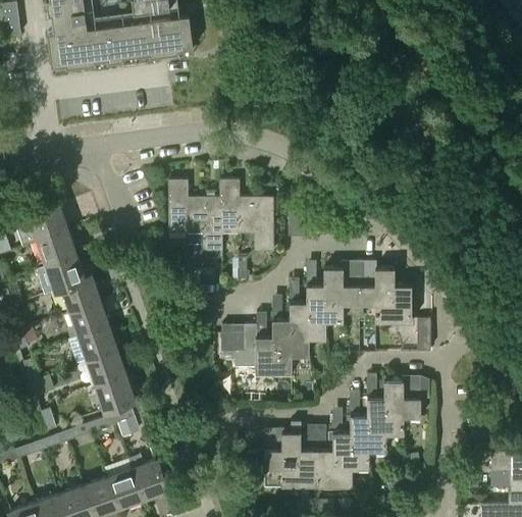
[(66,67),(66,70),(96,66),(95,63),(108,62),(109,65),(123,63),(123,60),(150,56),(150,59),(179,55),(178,52),(193,51),(189,18),(87,31),(82,0),(49,0),(50,2),(46,2),(48,18),(51,17),(54,35),(47,36),(50,59),(51,69),(66,67)]
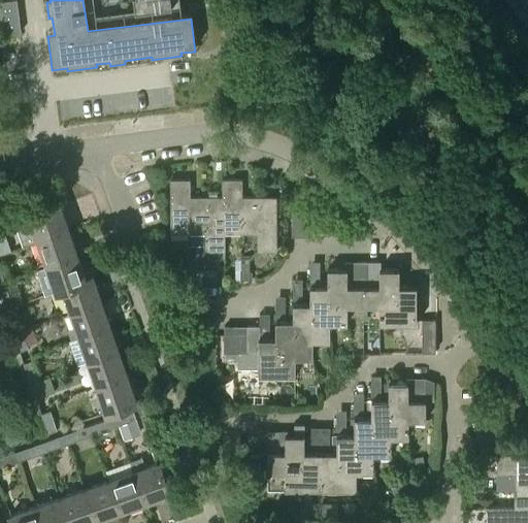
[(169,0),(135,0),(136,0),(133,1),(135,17),(171,11),(169,0)]
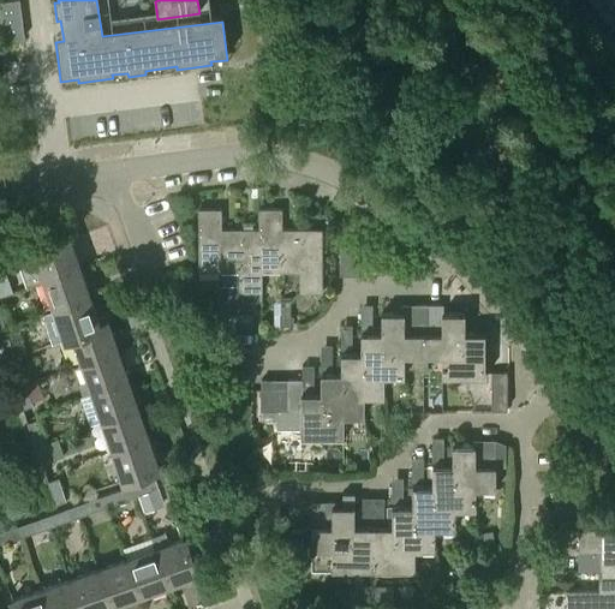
[(0,37),(1,46),(25,43),(19,5),(0,7),(0,37)]
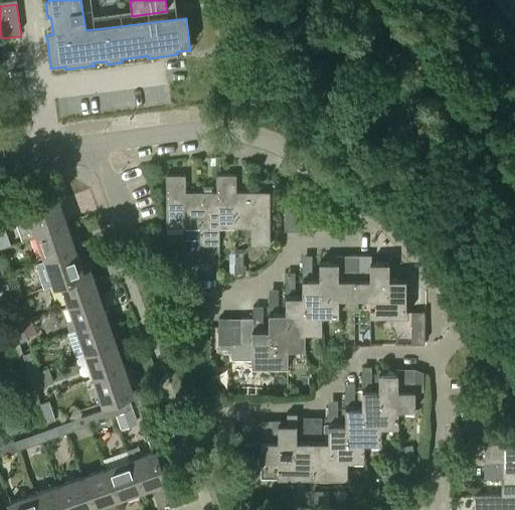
[(250,214),(250,196),(235,196),(235,179),(216,179),(216,196),(217,196),(218,232),(219,232),(234,232),(233,215),(250,214)]
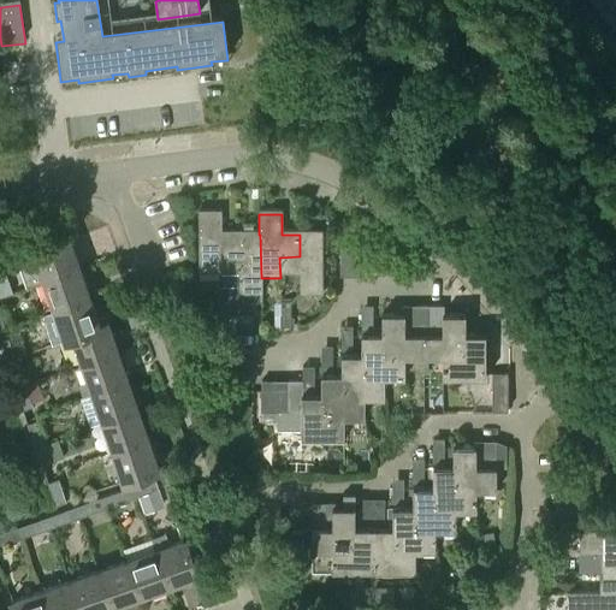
[(241,256),(241,235),(221,235),(221,215),(199,215),(199,279),(219,278),(219,258),(241,256)]
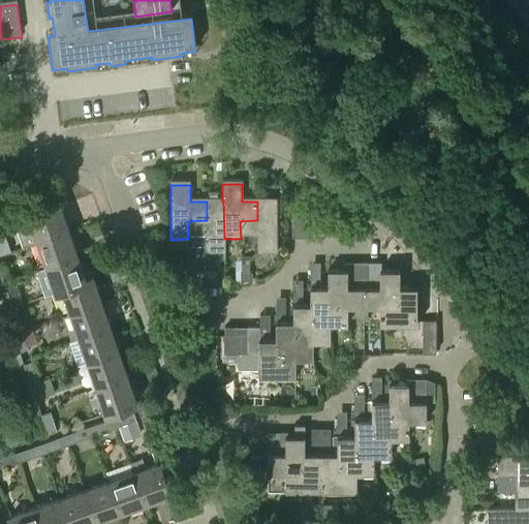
[(223,202),(222,202),(207,202),(207,220),(188,221),(188,239),(206,239),(206,256),(225,256),(225,239),(224,239),(223,202)]
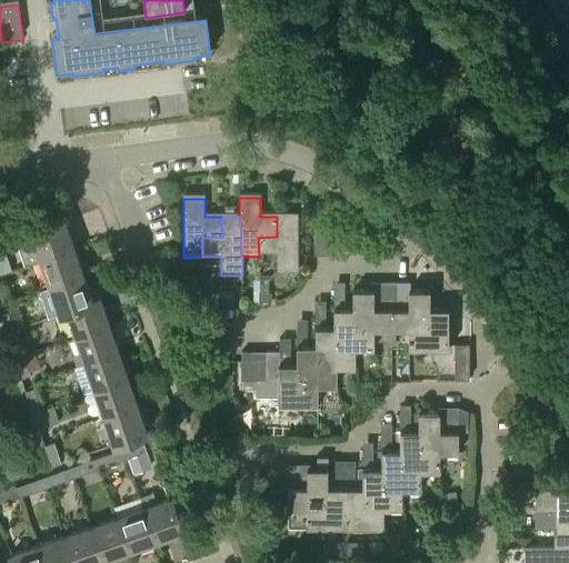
[(258,238),(259,257),(277,257),(277,275),(298,275),(298,217),(277,217),(277,237),(258,238)]
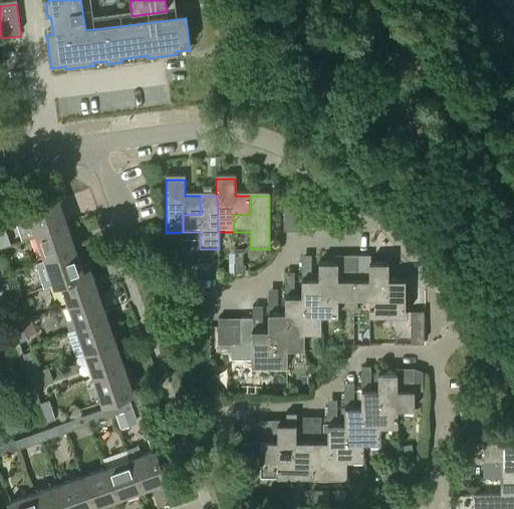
[(67,230),(58,206),(14,221),(23,245),(36,240),(67,230)]
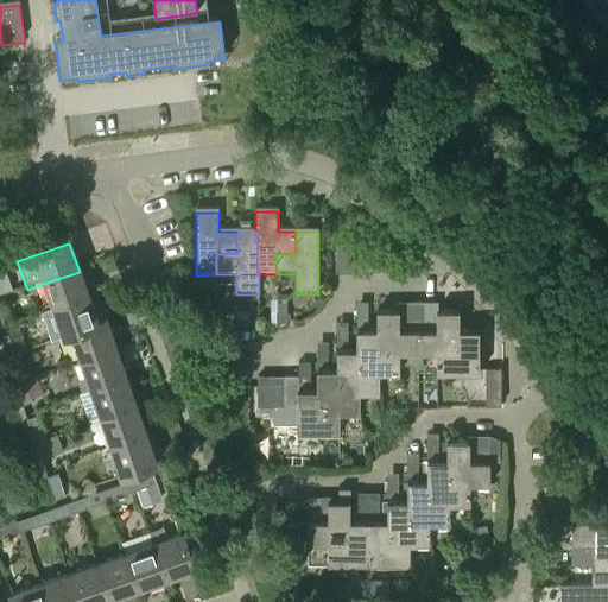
[(354,278),(354,276),(354,249),(336,249),(336,278),(354,278)]
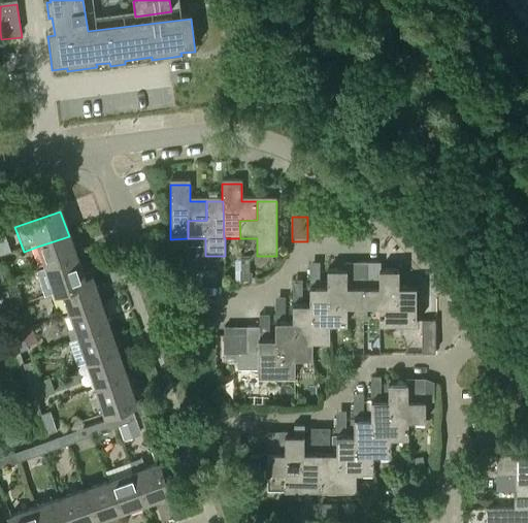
[(77,260),(69,236),(37,247),(46,271),(77,260)]
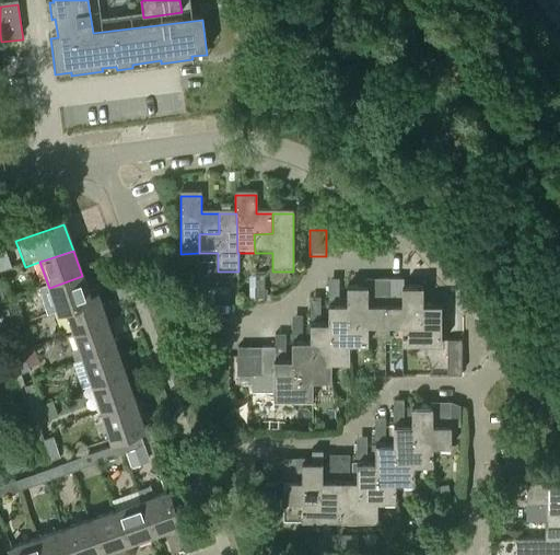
[(91,302),(82,276),(49,288),(58,314),(66,311),(91,302)]
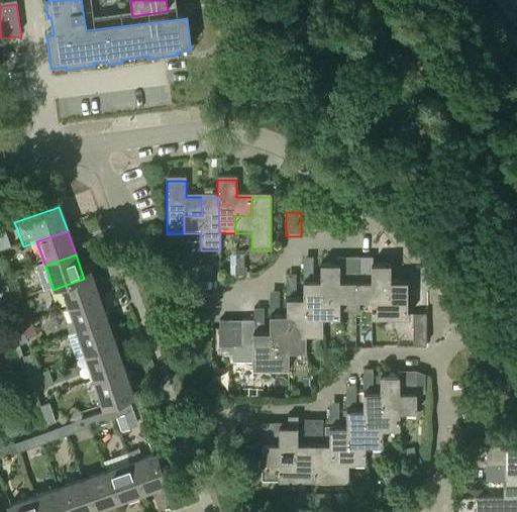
[(339,285),(350,285),(349,261),(338,261),(338,268),(339,268),(339,285)]
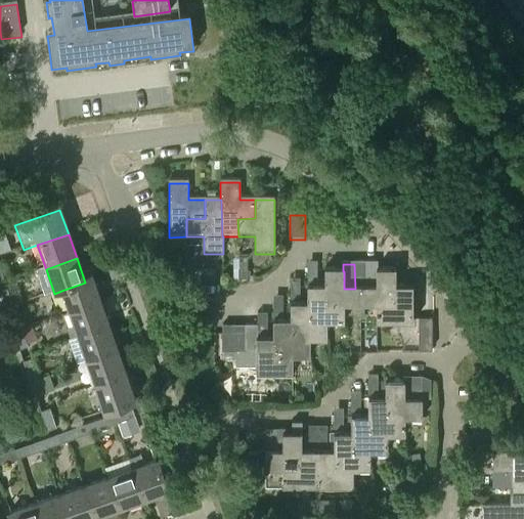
[(365,264),(354,264),(355,289),(360,289),(365,289),(365,264)]
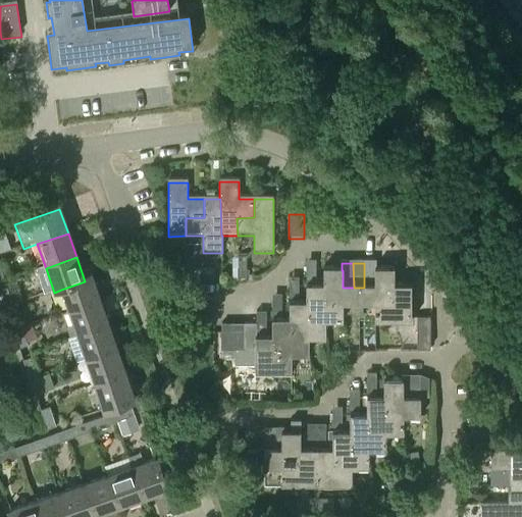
[(359,308),(374,308),(395,307),(395,288),(395,271),(376,271),(376,263),(364,263),(364,288),(359,288),(359,308)]
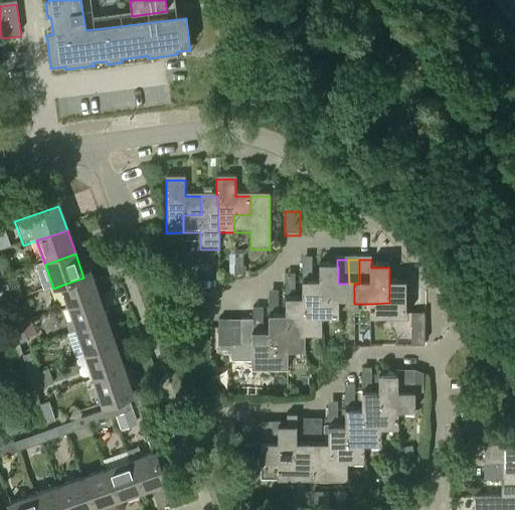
[(243,263),(234,264),(234,277),(243,277),(243,263)]
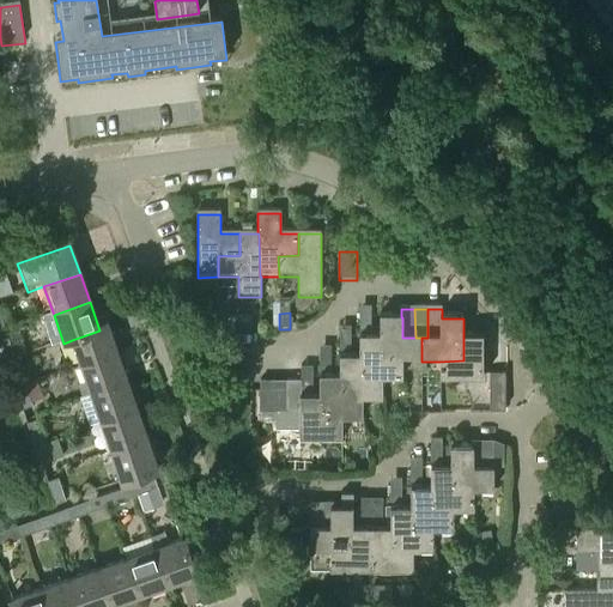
[(229,329),(229,314),(219,314),(219,329),(229,329)]
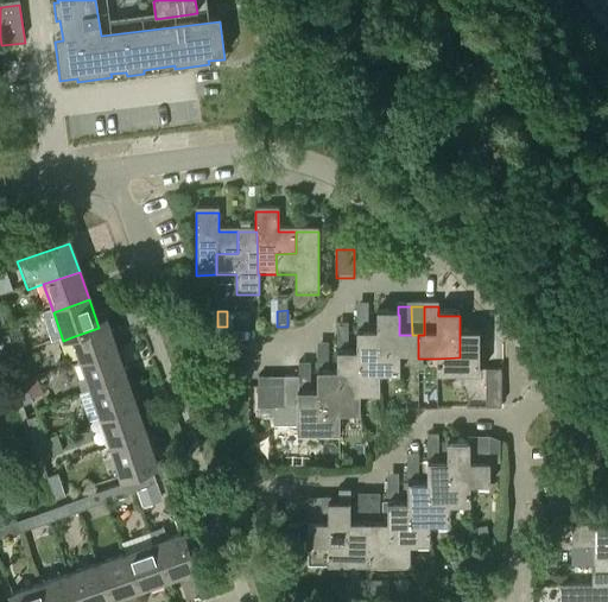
[(418,359),(418,335),(412,335),(399,335),(399,315),(398,315),(377,315),(377,335),(378,357),(398,359),(399,359),(418,359)]
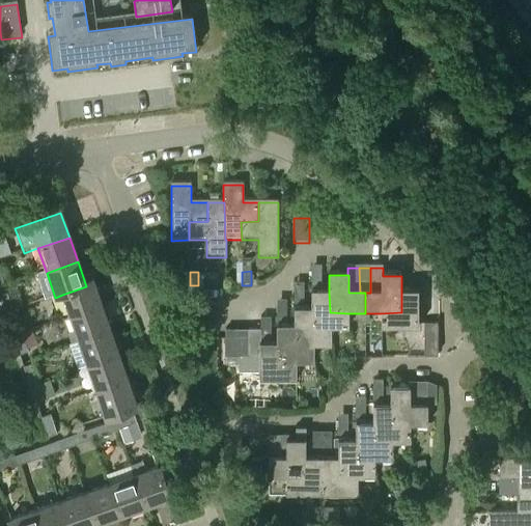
[(203,278),(203,287),(217,287),(217,277),(203,277),(203,278)]
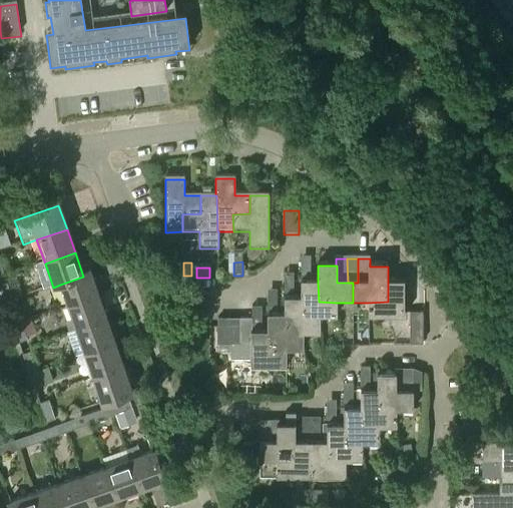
[(90,275),(83,277),(60,285),(68,310),(99,299),(90,275)]
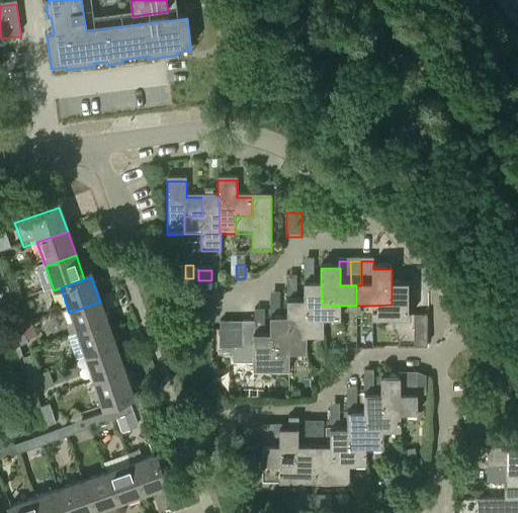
[(4,280),(0,281),(0,297),(2,303),(10,298),(4,280)]
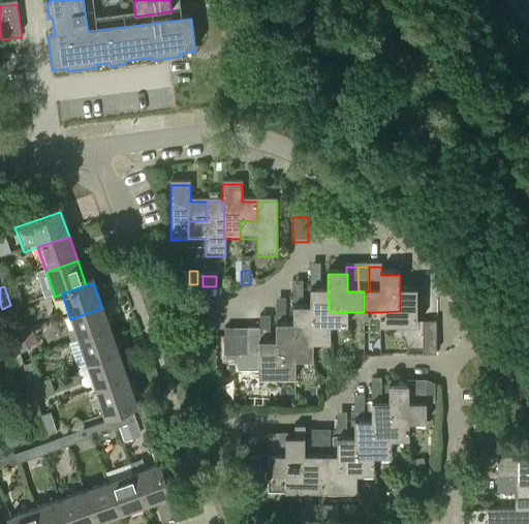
[(311,329),(331,330),(331,329),(347,329),(347,312),(346,312),(329,311),(328,291),(310,291),(310,309),(311,329)]
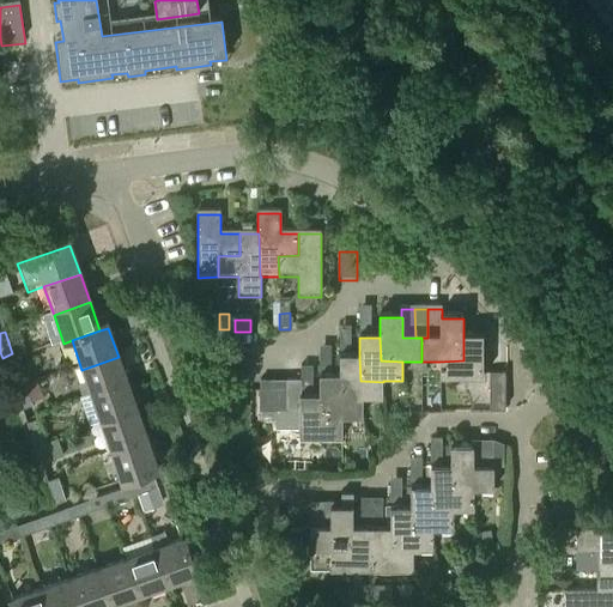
[(484,338),(463,338),(463,360),(439,362),(439,381),(484,381),(484,338)]
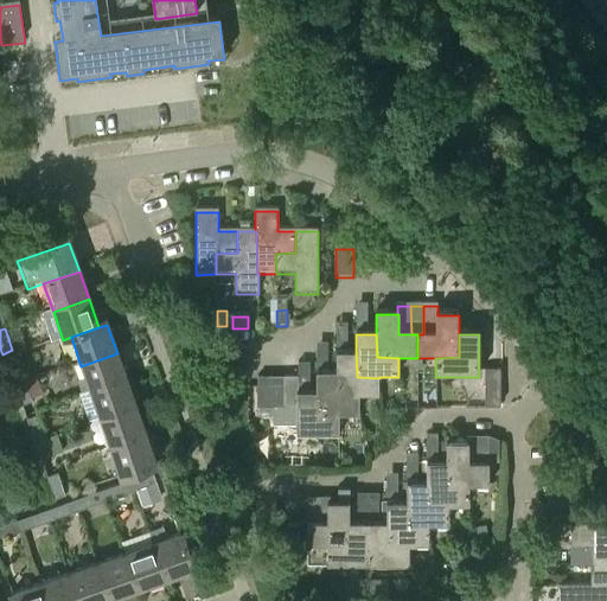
[(117,353),(81,366),(91,394),(127,382),(117,353)]
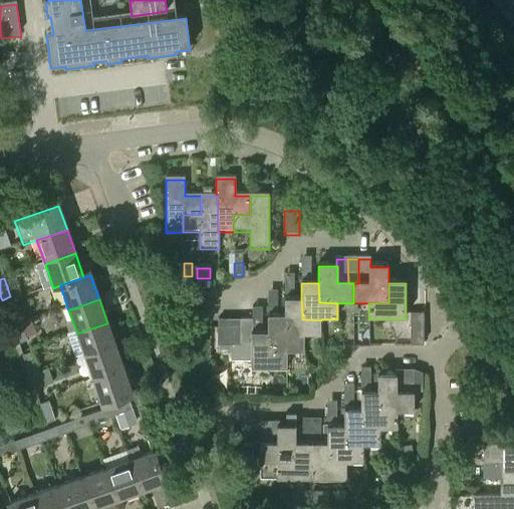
[(285,300),(285,317),(286,336),(303,336),(304,336),(321,336),(321,320),(302,319),(301,300),(285,300)]
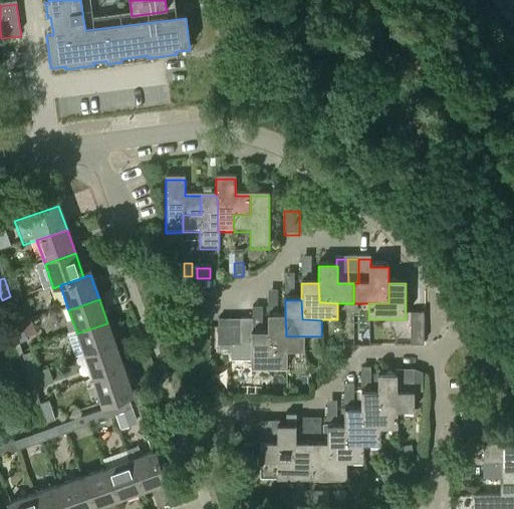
[(6,311),(12,330),(21,326),(15,308),(6,311)]
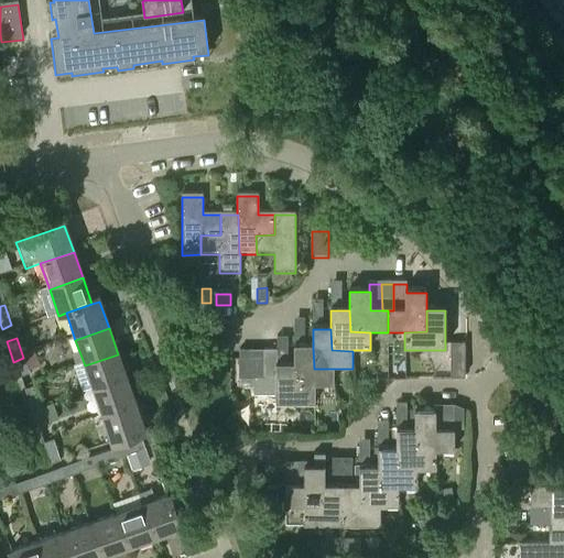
[(465,381),(465,346),(451,346),(451,381),(465,381)]
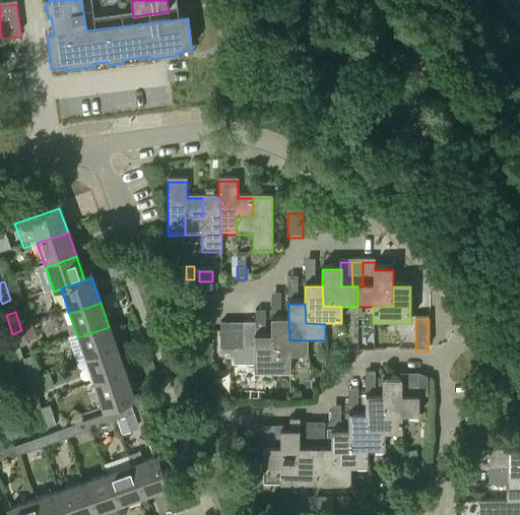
[(308,358),(308,340),(307,340),(289,340),(288,321),(271,321),(271,338),(272,358),(290,358),(308,358)]
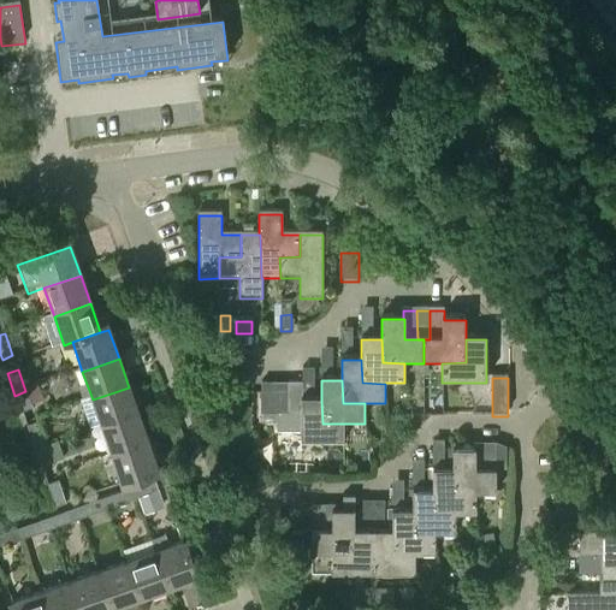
[(288,416),(274,416),(261,418),(262,418),(262,427),(277,427),(277,437),(301,437),(301,444),(344,444),(344,424),(323,424),(321,401),(303,401),(303,385),(288,386),(288,416)]
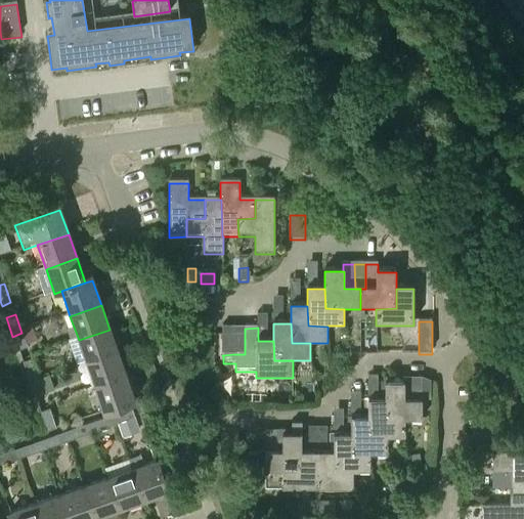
[(222,355),(233,354),(233,329),(222,329),(222,355)]
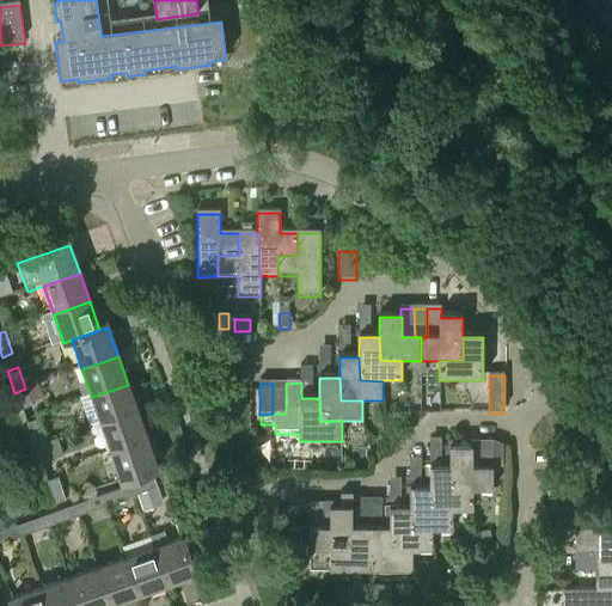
[(286,414),(286,384),(273,384),(273,414),(286,414)]
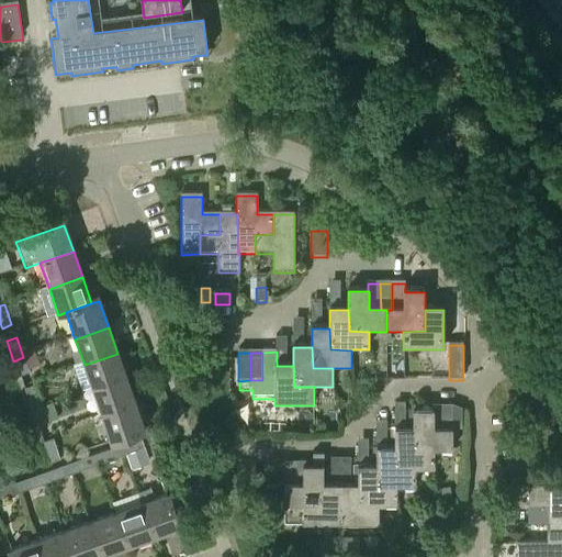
[(126,379),(117,354),(85,365),(93,391),(126,379)]
